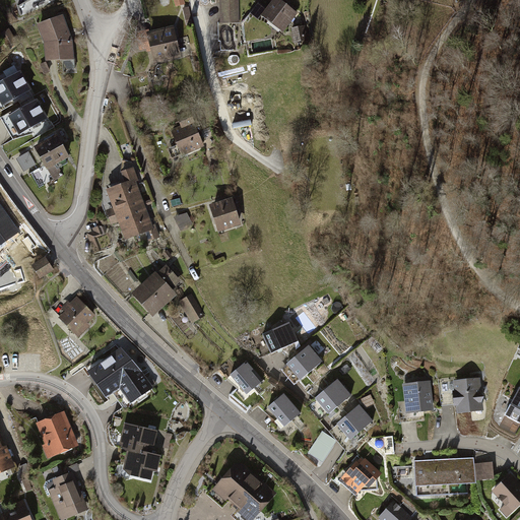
[(238,0),(219,0),(220,20),(239,20),(238,0)]
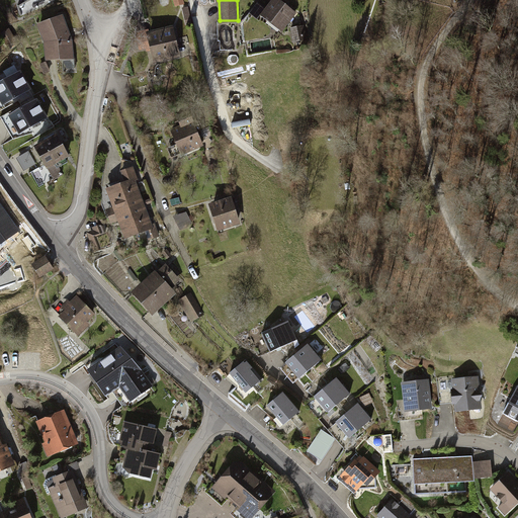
[(280,0),(272,0),(262,15),(283,30),(297,12),(280,0)]
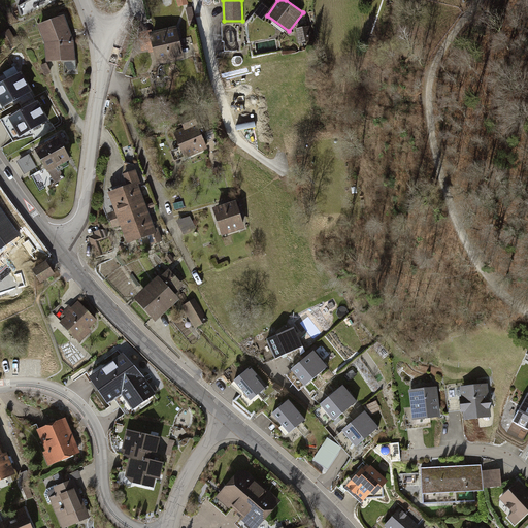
[(74,37),(63,12),(37,22),(45,40),(45,60),(76,59),(74,37)]
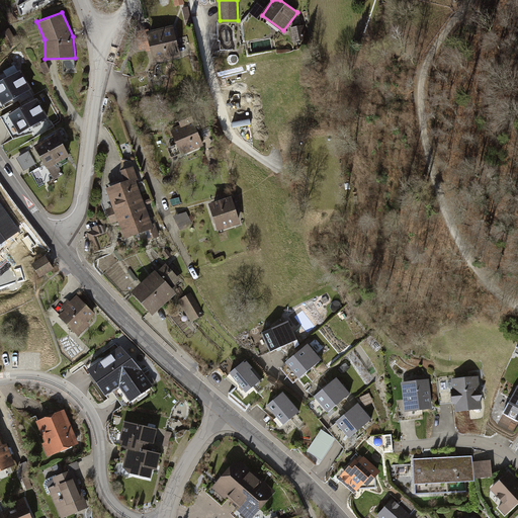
[(180,55),(173,23),(148,28),(155,61),(180,55)]
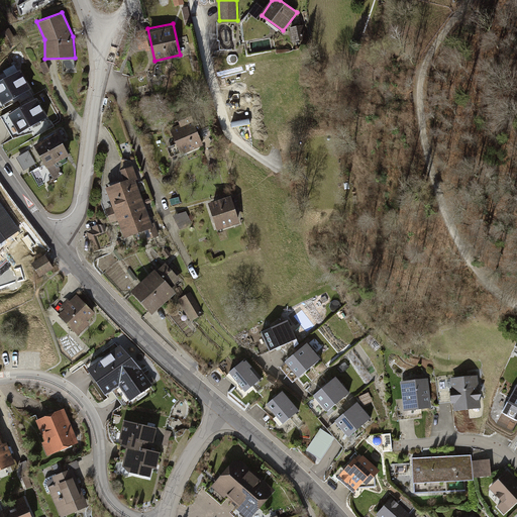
[(304,26),(292,27),(293,41),(306,39),(304,26)]
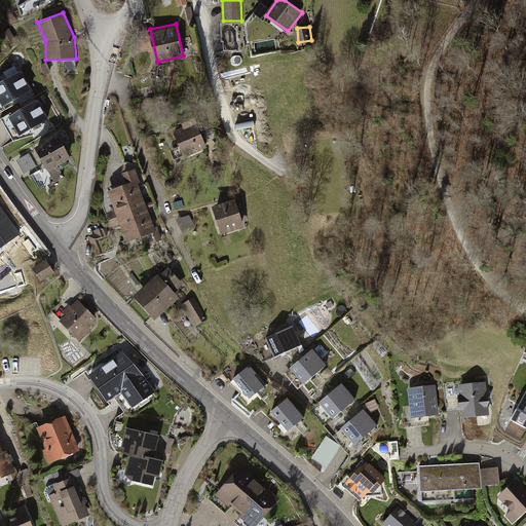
[(9,31),(0,36),(7,47),(16,42),(9,31)]
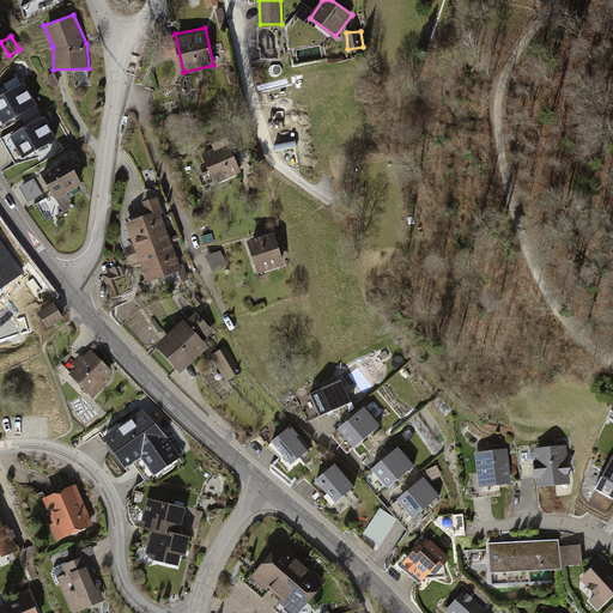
[(24,85),(0,99),(0,120),(4,126),(36,107),(24,85)]
